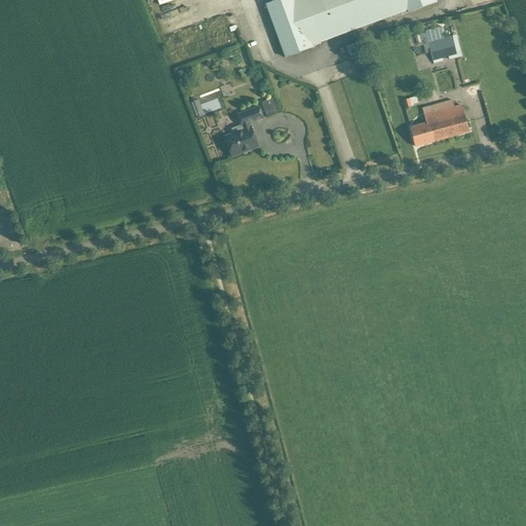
[(276,0),(265,4),(285,58),(314,46),(313,45),(407,10),(408,12),(437,2),(436,0),(276,0)]
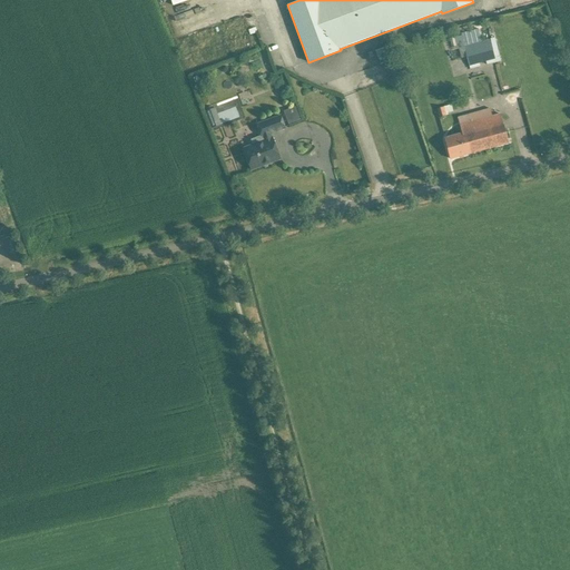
[(462,37),(455,38),(458,49),(459,49),(464,48),(462,37)]
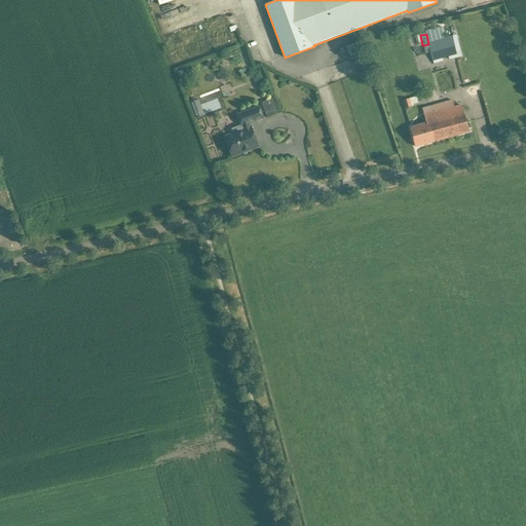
[(457,53),(453,37),(428,44),(430,51),(434,61),(457,53)]
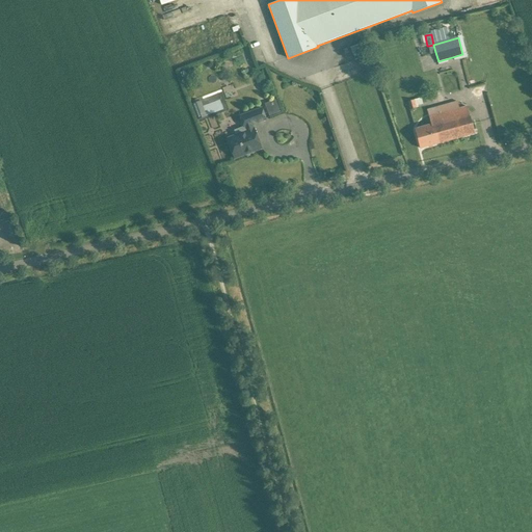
[(369,59),(364,43),(351,47),(355,59),(358,58),(360,62),(369,59)]
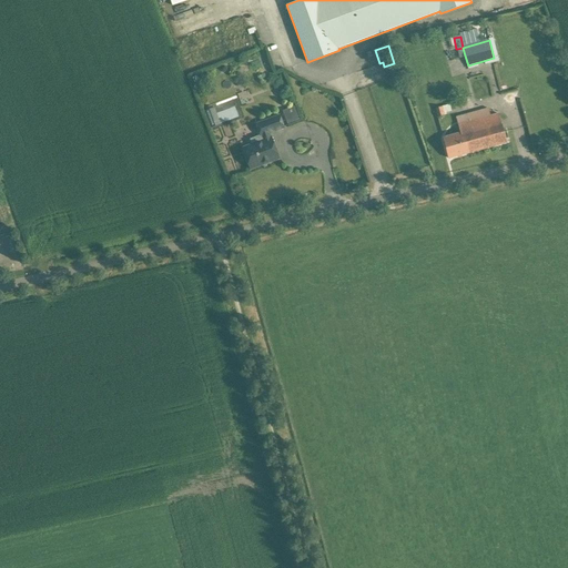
[(239,118),(233,99),(205,109),(211,127),(239,118)]
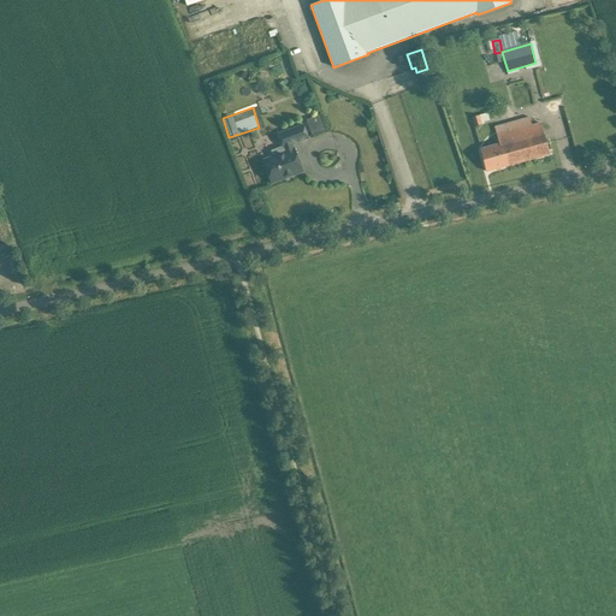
[(479,116),(472,117),(474,128),(483,125),(479,116)]
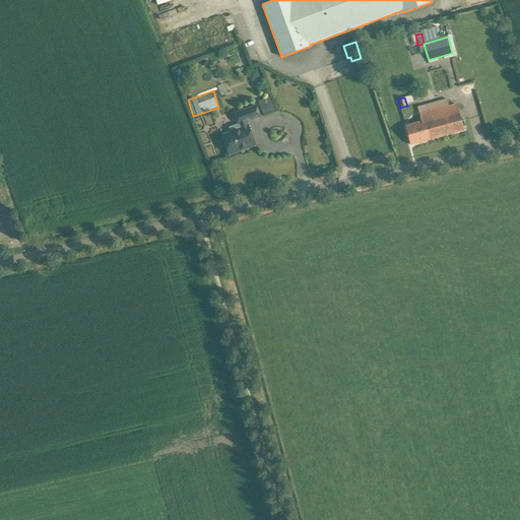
[(421,122),(415,124),(406,126),(411,145),(464,130),(457,104),(419,115),(421,122)]
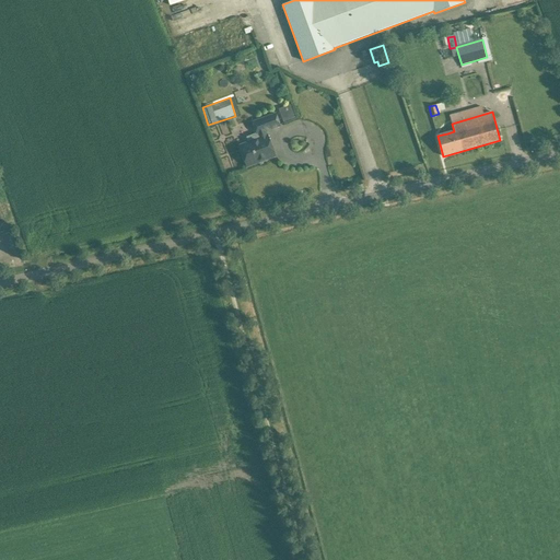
[(260,141),(241,149),(247,167),(276,156),(268,135),(267,136),(266,131),(280,126),(276,114),(266,117),(253,123),(260,141)]
